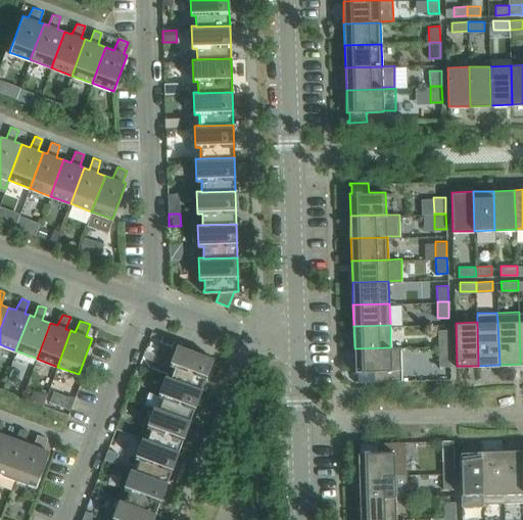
[(449,343),(449,327),(438,327),(438,344),(449,343)]
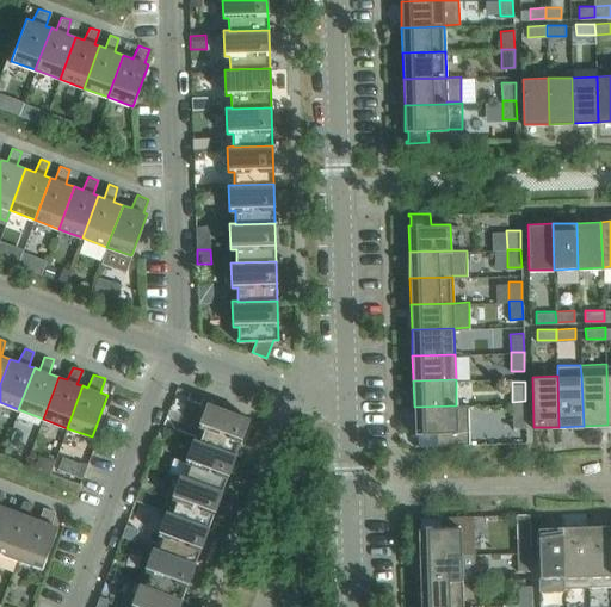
[(526,425),(525,401),(512,402),(513,425),(526,425)]
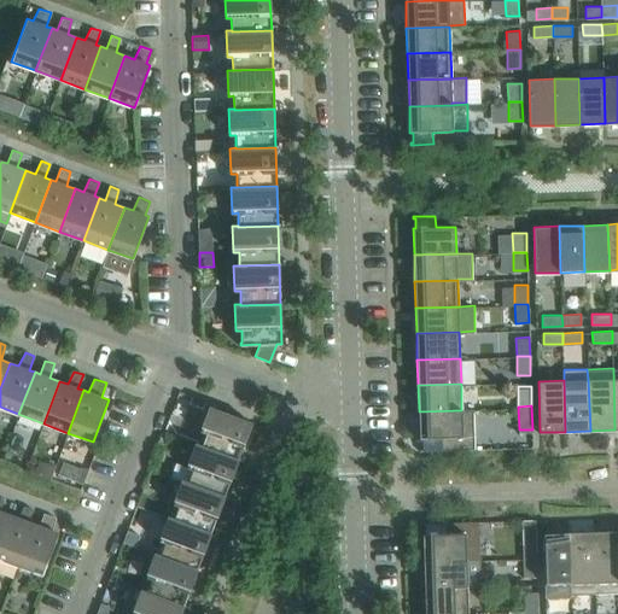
[(238,460),(252,422),(209,407),(200,431),(205,433),(202,445),(200,445),(238,460)]
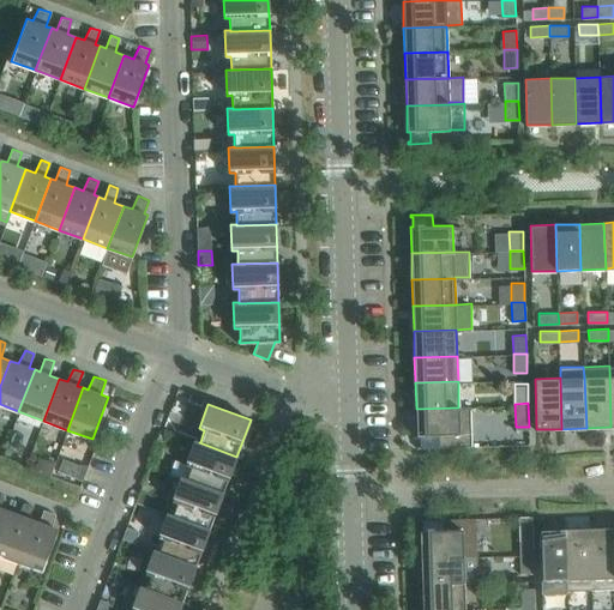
[(471,446),(470,408),(470,406),(458,406),(458,408),(416,409),(416,435),(420,435),(420,446),(417,446),(417,447),(471,446)]
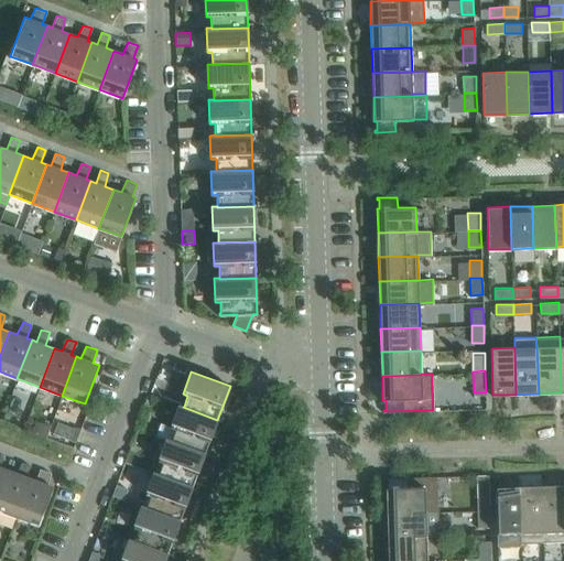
[(443,403),(453,405),(454,378),(443,378),(443,403)]
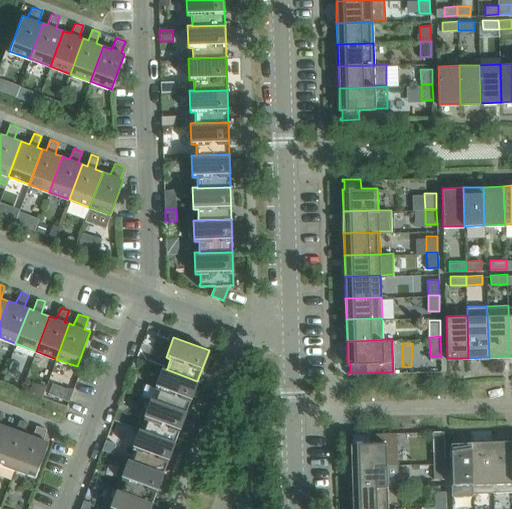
[(186,411),(197,381),(166,369),(162,368),(155,386),(146,382),(142,394),(151,397),(151,398),(186,411)]
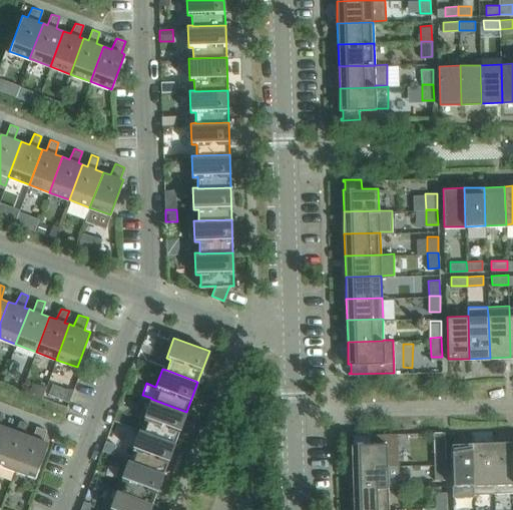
[(29,391),(28,394),(42,399),(43,396),(46,387),(32,382),(29,391)]
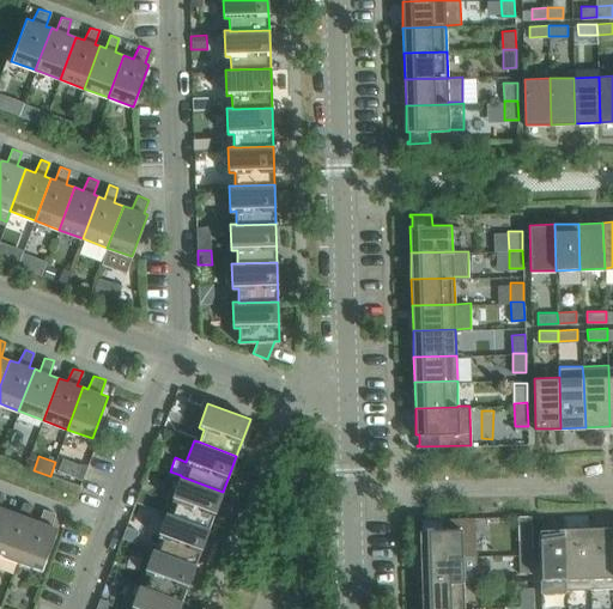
[(77,475),(82,463),(64,456),(59,468),(77,475)]
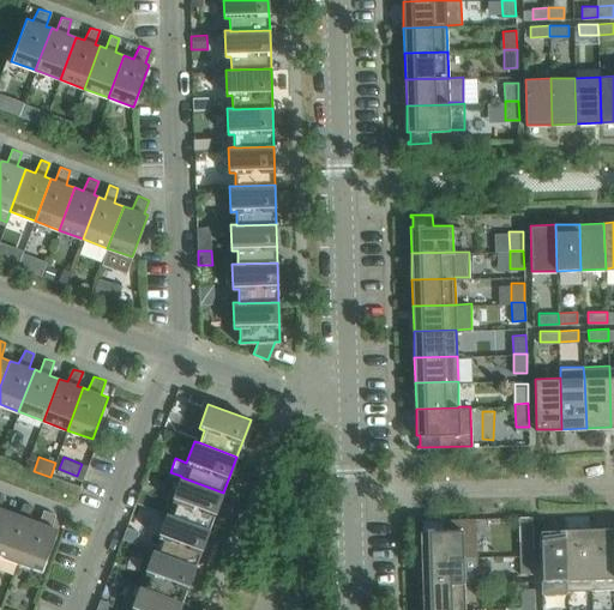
[(209,529),(223,493),(181,477),(172,501),(178,502),(173,514),(173,515),(209,529)]
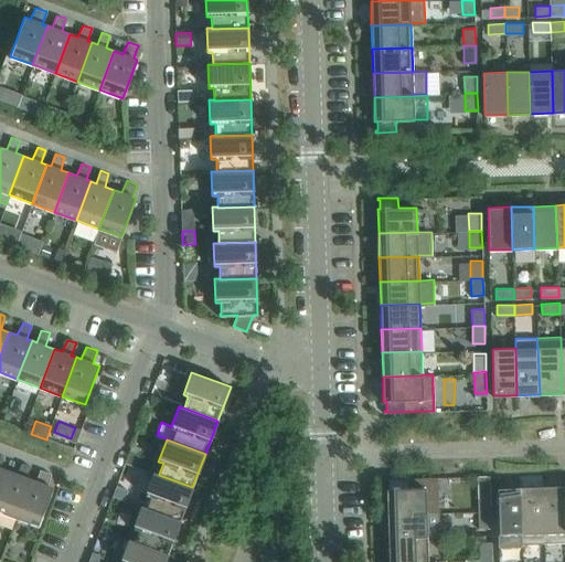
[(8,470),(0,492),(0,511),(17,518),(31,479),(25,477),(30,465),(22,462),(17,474),(8,470)]
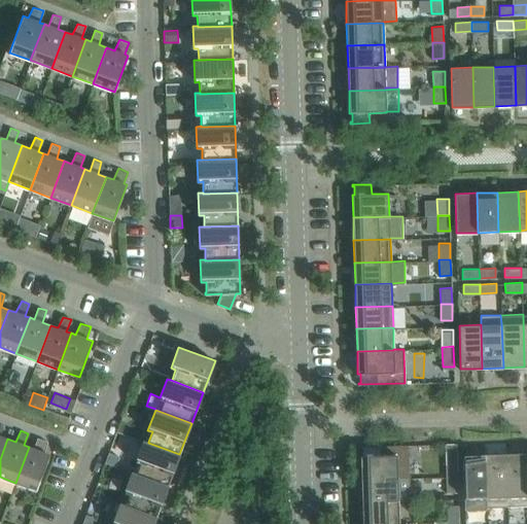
[(36,491),(50,455),(44,453),(47,441),(37,437),(33,449),(29,447),(15,483),(36,491)]
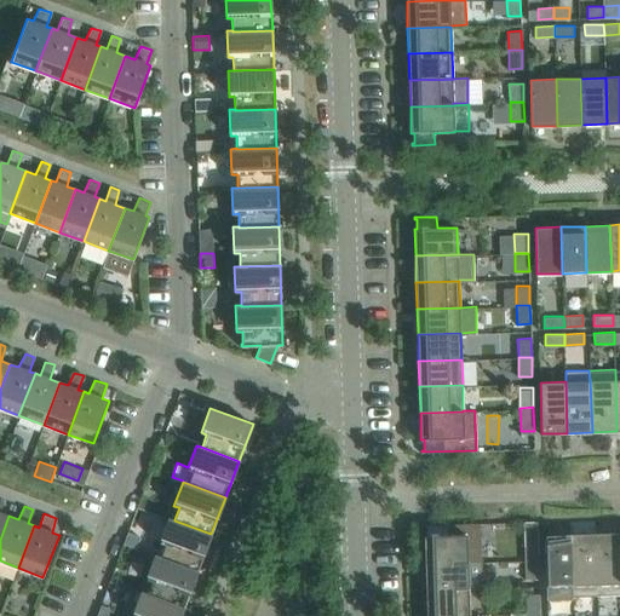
[(197,571),(211,534),(174,520),(174,519),(170,518),(160,542),(166,545),(161,557),(197,571)]
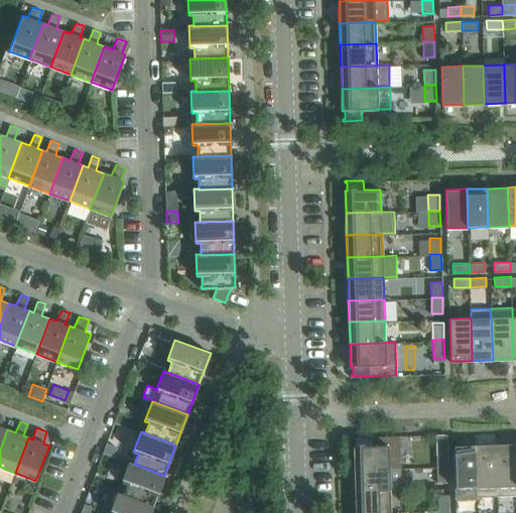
[(369,435),(353,436),(353,437),(355,437),(355,446),(353,446),(354,469),(400,468),(399,434),(372,435),(369,435)]
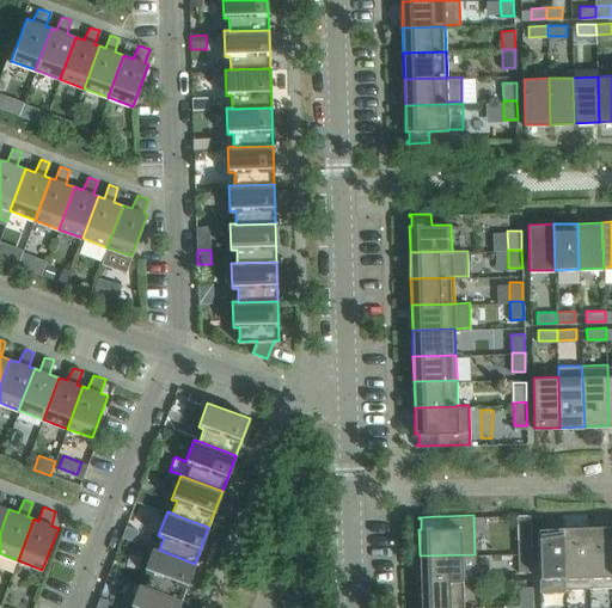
[(127,522),(122,535),(135,540),(139,527),(127,522)]
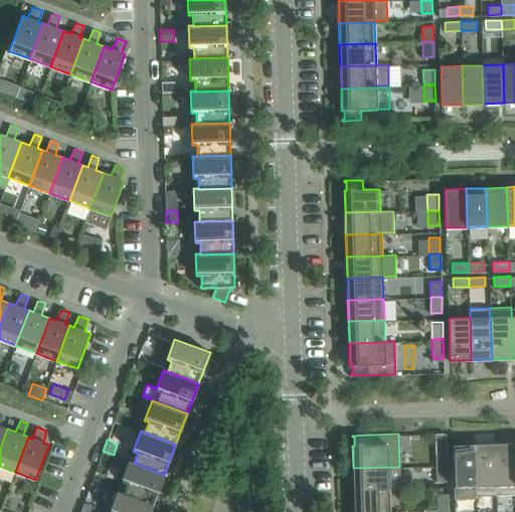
[(496,494),(494,443),(474,444),(475,486),(475,495),(496,494)]
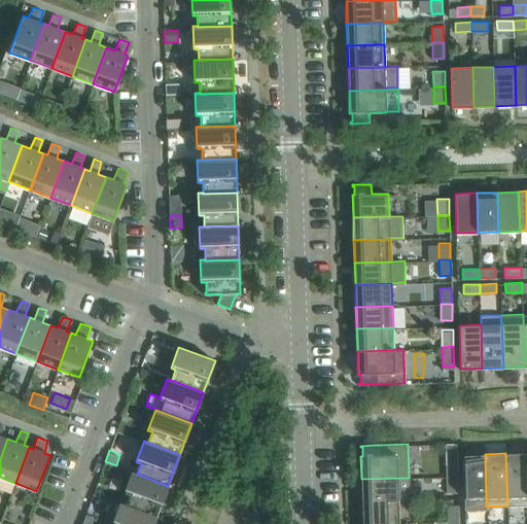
[(526,458),(526,453),(505,453),(507,505),(526,504),(526,458)]
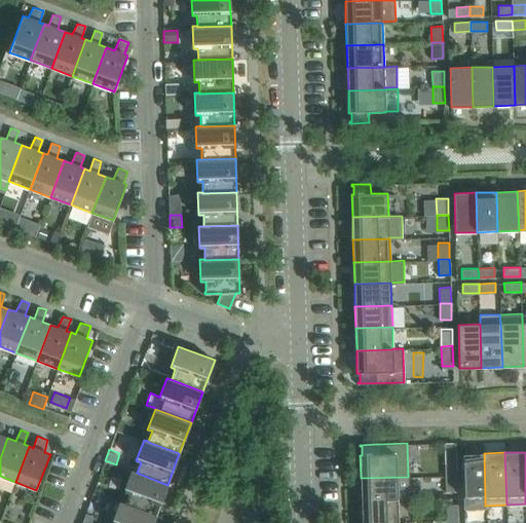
[(484,453),(462,454),(463,509),(485,508),(485,506),(485,496),(484,453)]
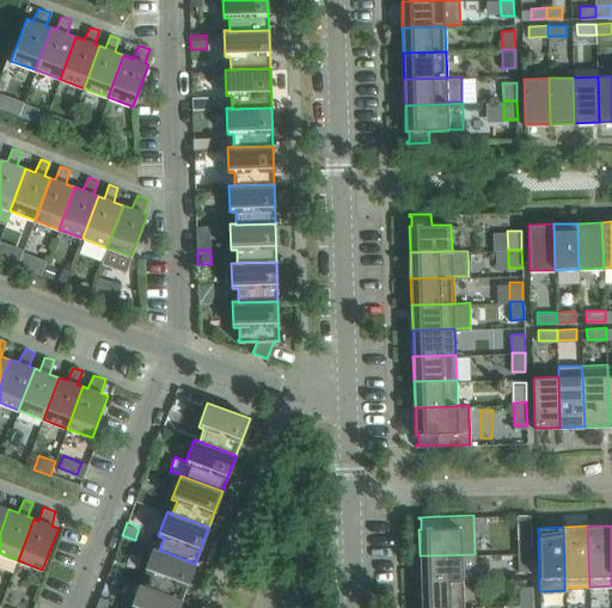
[(531,552),(531,534),(518,534),(518,553),(531,552)]
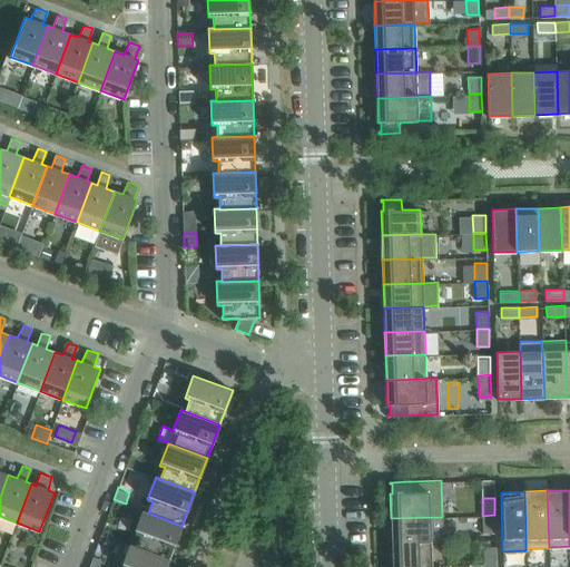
[(169,559),(182,526),(148,512),(143,511),(130,545),(169,559)]
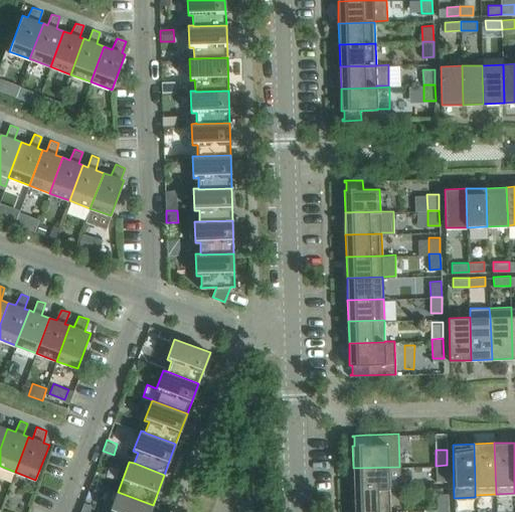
[(448,481),(447,465),(436,466),(437,481),(448,481)]
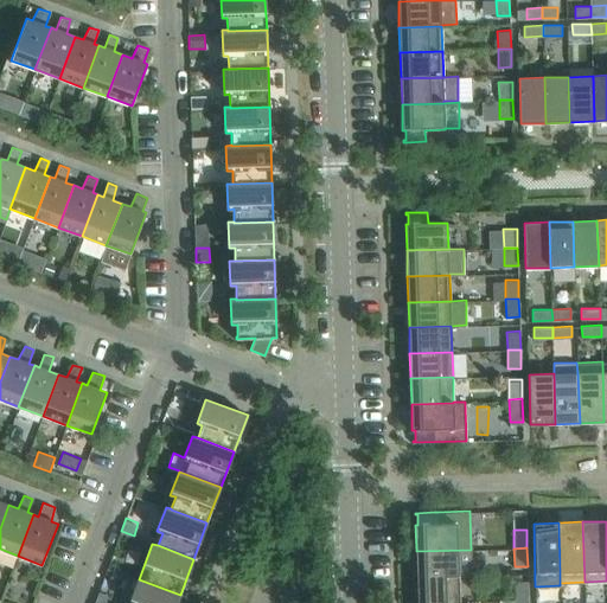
[(471,550),(416,551),(416,577),(459,575),(472,575),(471,550)]
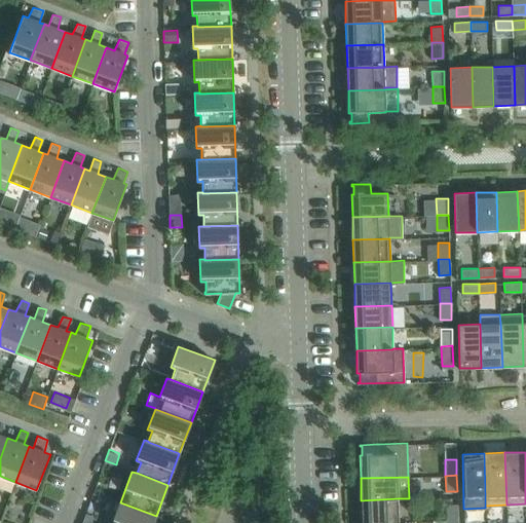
[(399,521),(398,498),(361,500),(362,522),(399,521)]
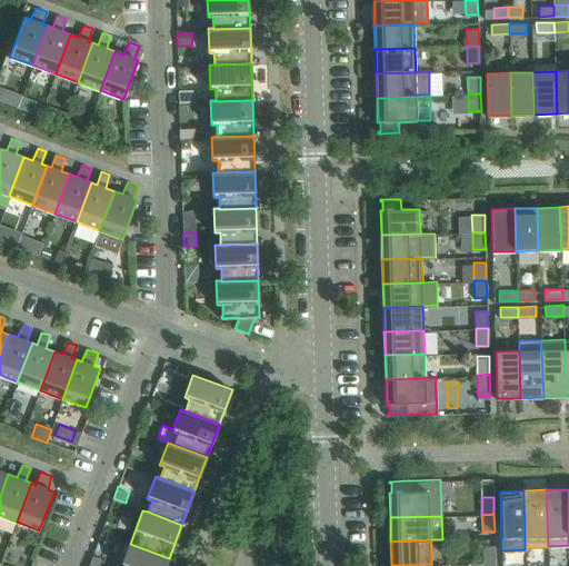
[(166,565),(169,558),(130,544),(121,565),(122,565),(166,565)]
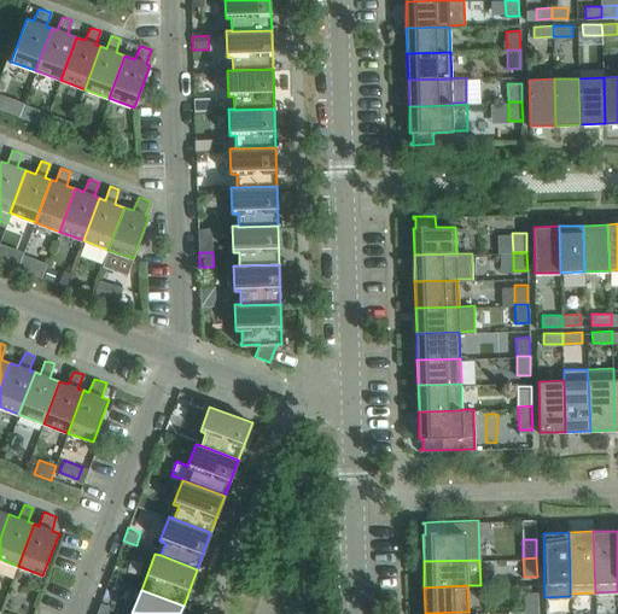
[(538,610),(537,591),(524,592),(525,610),(538,610)]
